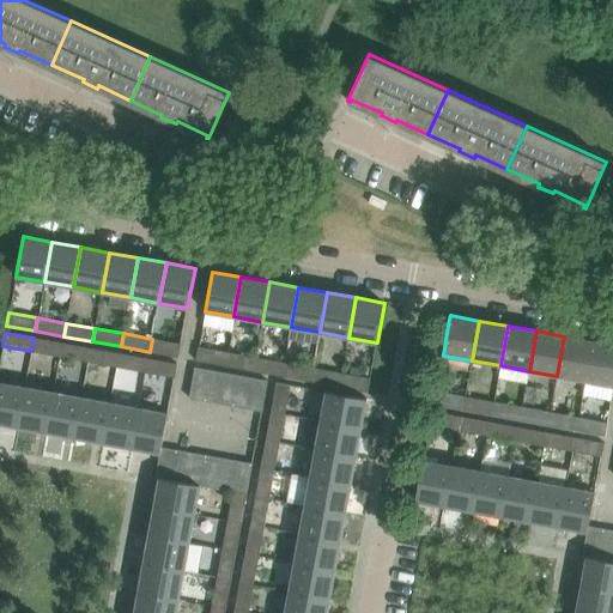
[(593,341),(564,337),(557,376),(586,381),(593,341)]
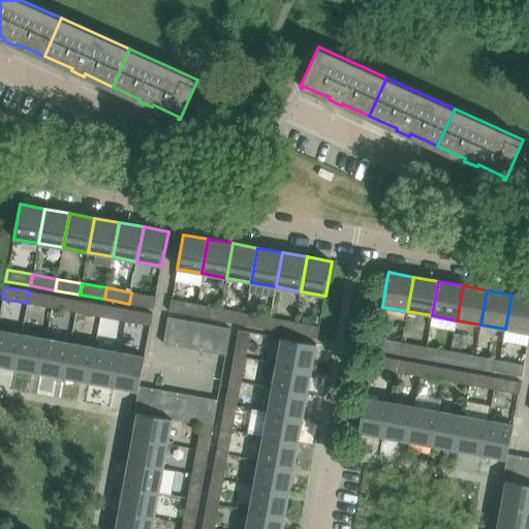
[(27,303),(52,308),(54,297),(29,291),(27,303)]
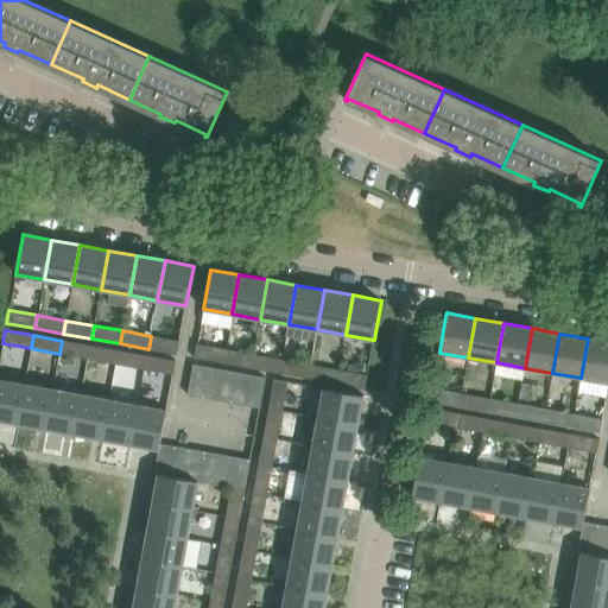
[(178,341),(151,336),(149,349),(177,354),(179,341),(178,341)]
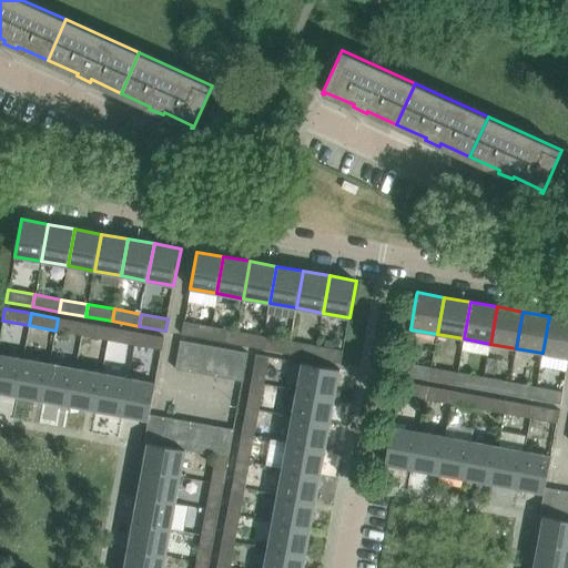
[(567,320),(549,316),(543,353),(567,357),(567,320)]
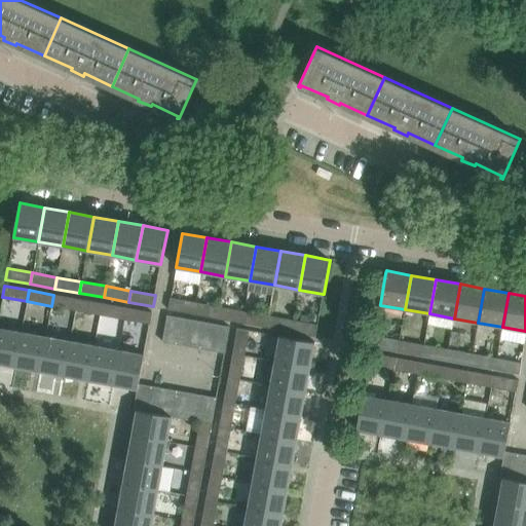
[(51,306),(76,310),(78,299),(53,295),(51,306)]
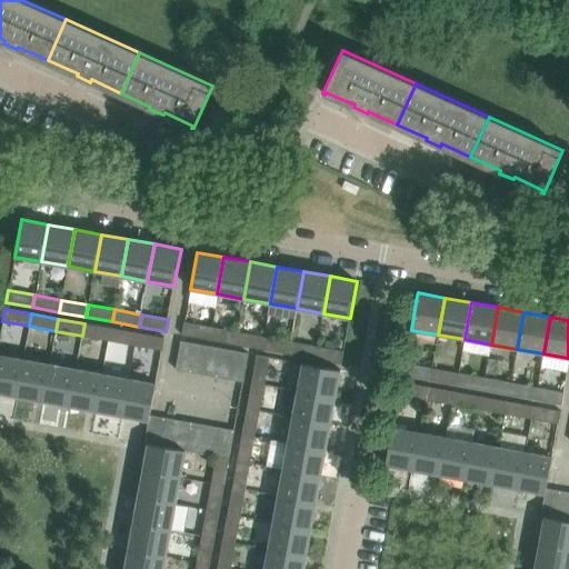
[(209,339),(211,327),(185,322),(182,335),(209,339)]
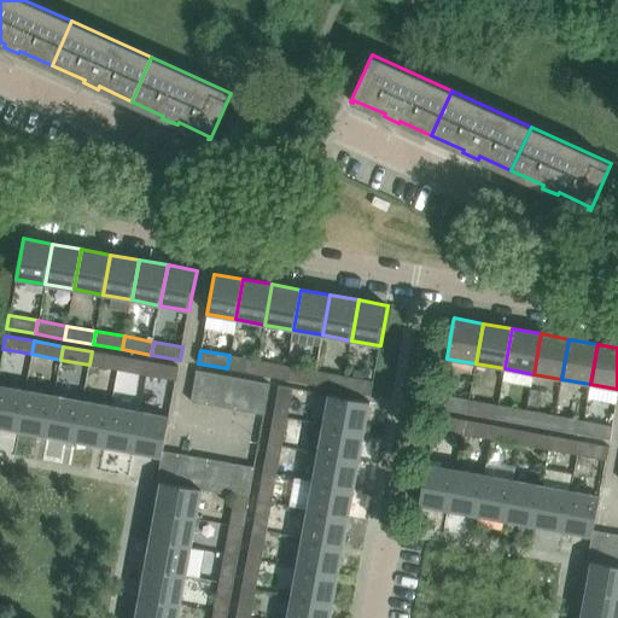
[(89,365),(118,369),(121,356),(92,351),(89,365)]
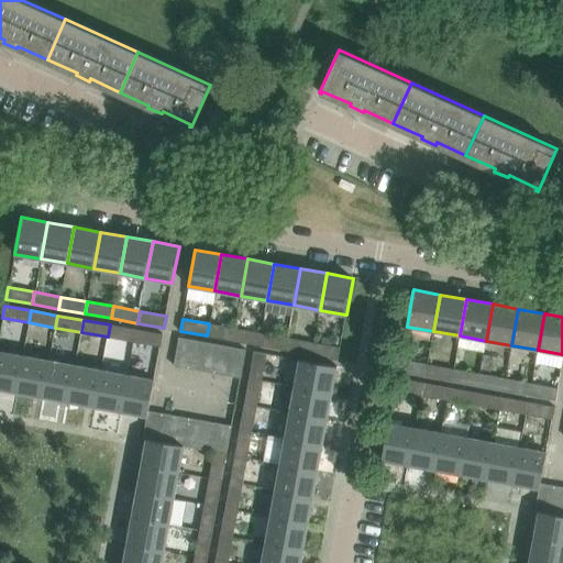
[(235,329),(209,323),(207,335),(232,341),(235,329)]
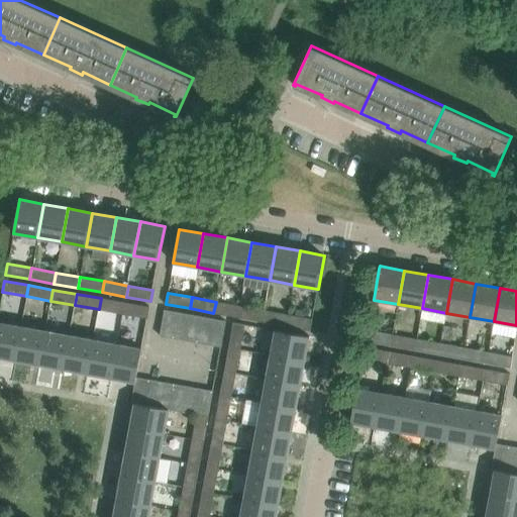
[(99,309),(123,314),(125,303),(101,298),(99,309)]
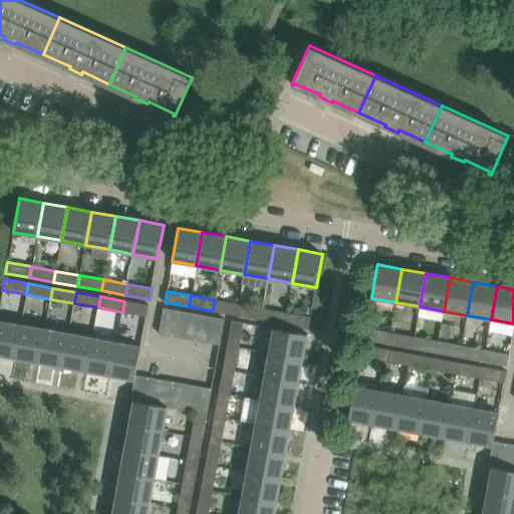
[(236,315),(238,304),(215,300),(212,311),(236,315)]
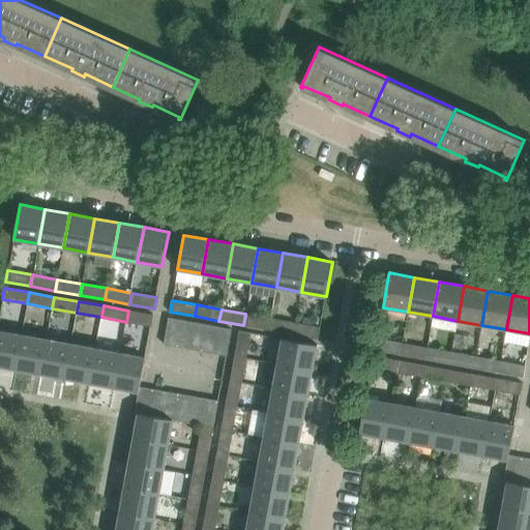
[(153,315),(128,311),(126,322),(150,326),(151,326),(153,315)]
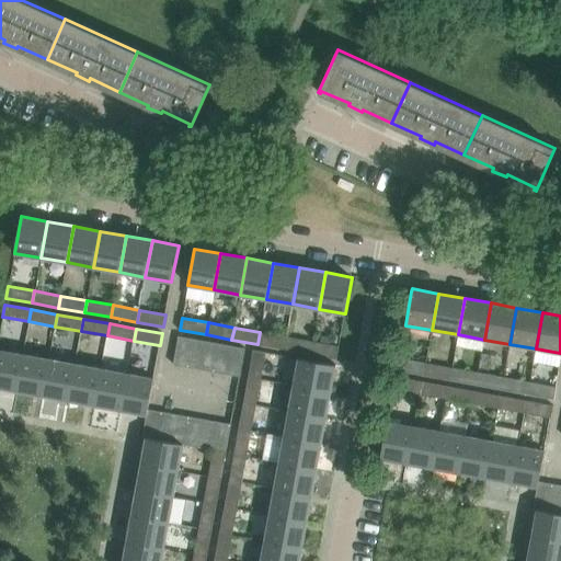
[(286,336),(260,332),(258,344),(284,348),(286,336)]
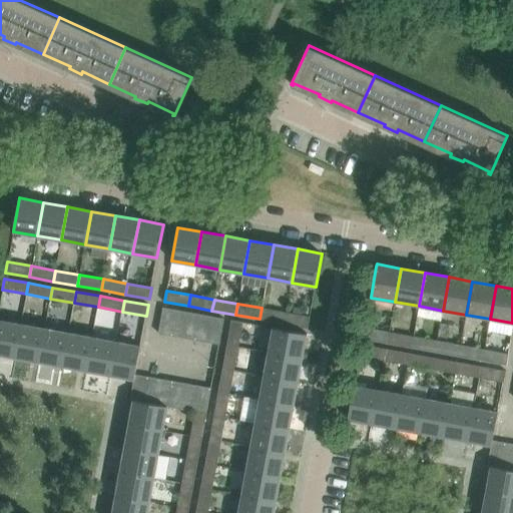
[(158,333),(170,336),(175,310),(163,308),(158,333)]
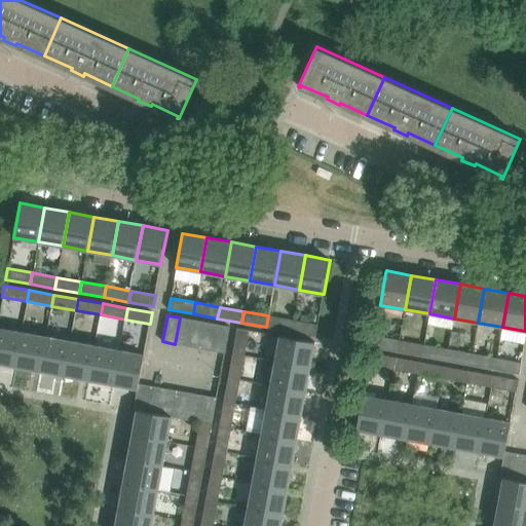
[(291,332),(293,321),(268,315),(266,327),(291,332)]
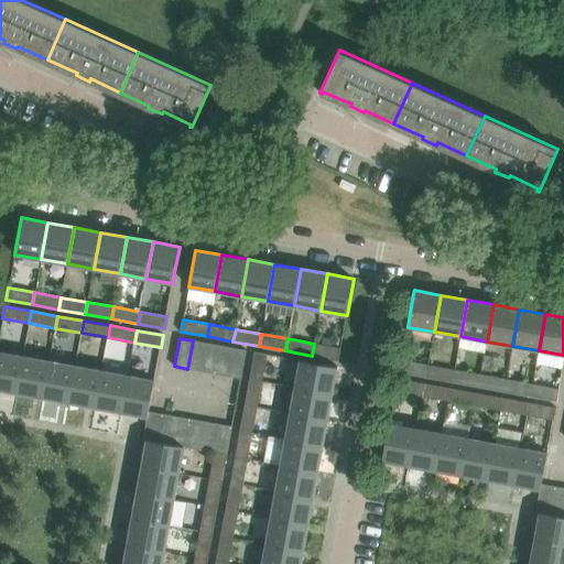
[(187,369),(201,371),(206,343),(193,340),(187,369)]
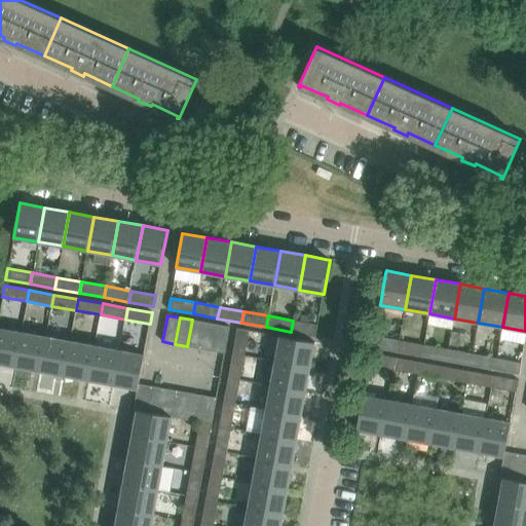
[(192,320),(187,346),(199,348),(204,322),(192,320)]
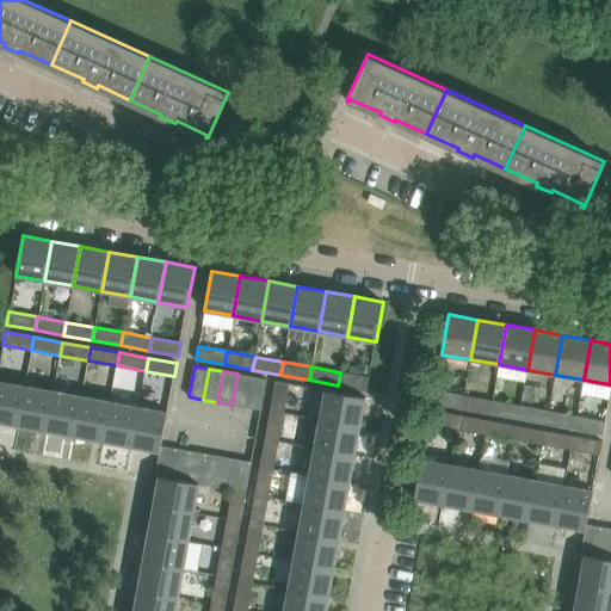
[(338,386),(366,390),(369,377),(340,372),(338,386)]
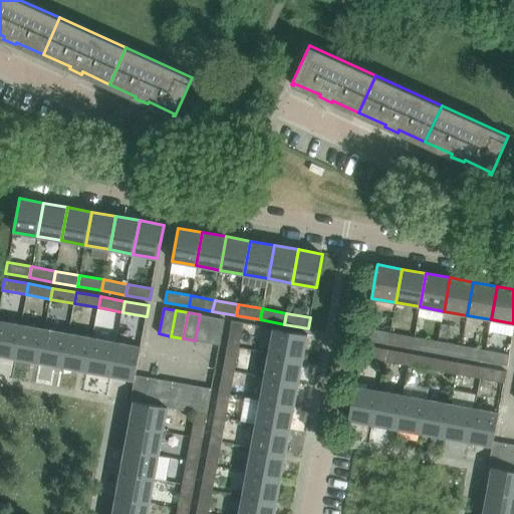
[(195,340),(208,342),(212,317),(200,314),(195,340)]
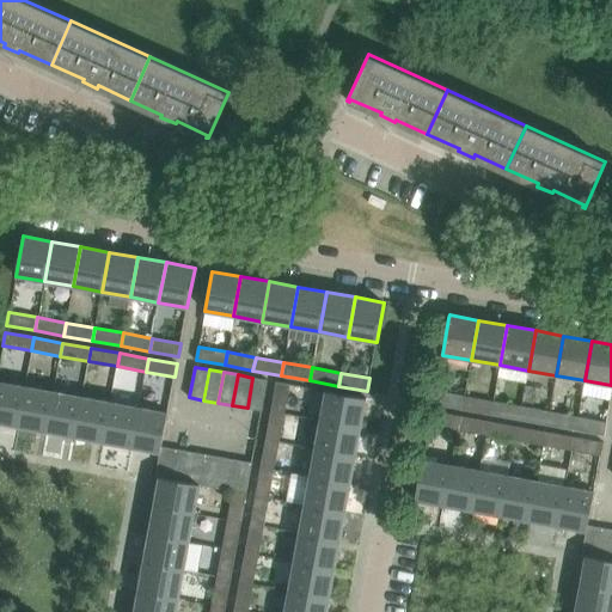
[(252,378),(248,408),(262,411),(267,380),(252,378)]
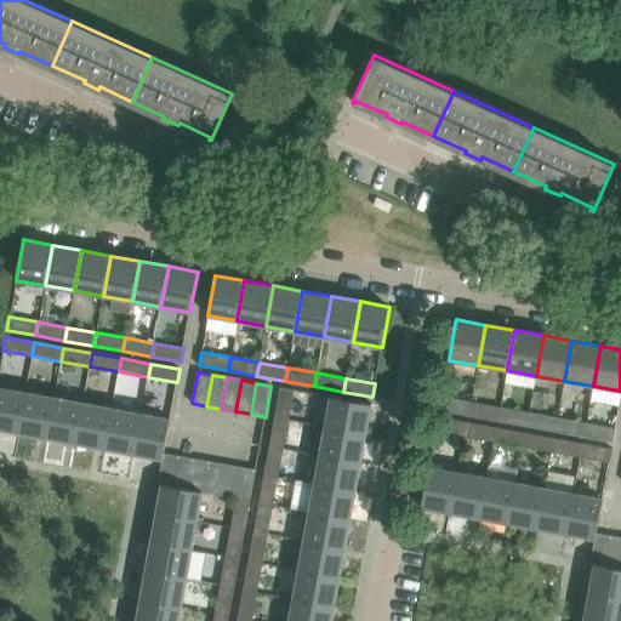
[(0,428),(17,432),(26,392),(0,387),(0,428)]
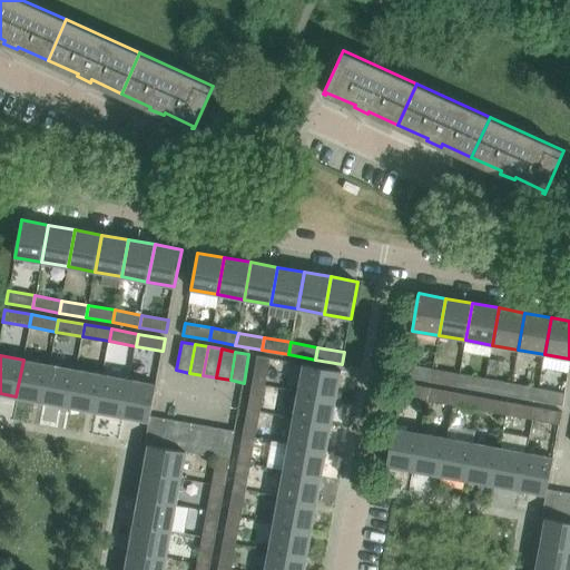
[(265,384),(269,357),(257,355),(253,382),(265,384)]
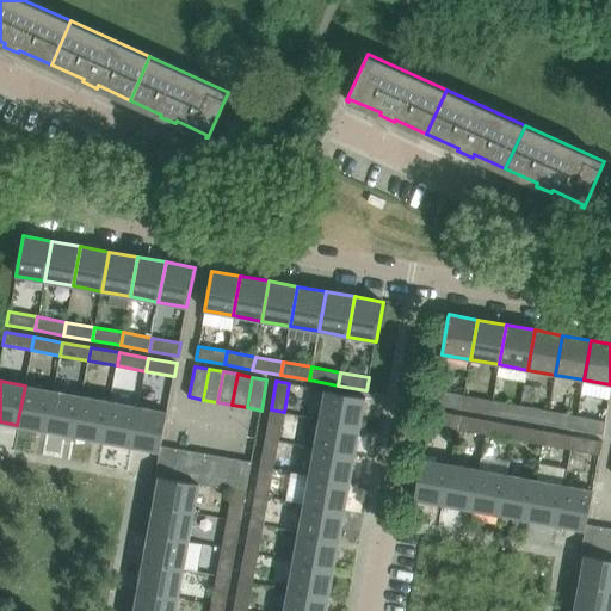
[(17,425),(45,431),(53,390),(25,386),(17,425)]
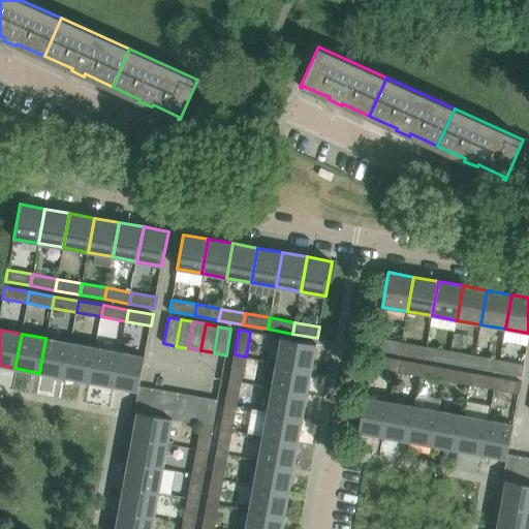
[(70,343),(45,338),(39,373),(64,377),(70,343)]
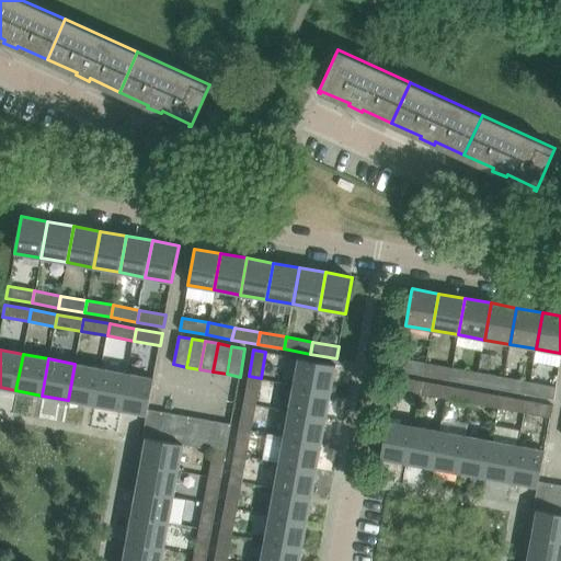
[(331,391),(335,365),(299,358),(294,385),(331,391)]
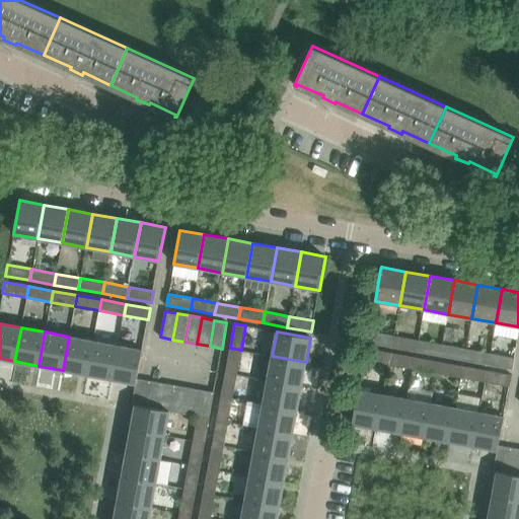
[(394,336),(369,331),(367,343),(392,347),(394,336)]
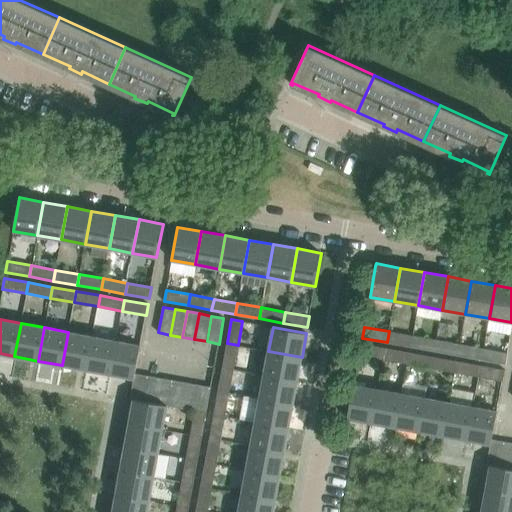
[(412,336),(389,331),(387,342),(410,347),(412,336)]
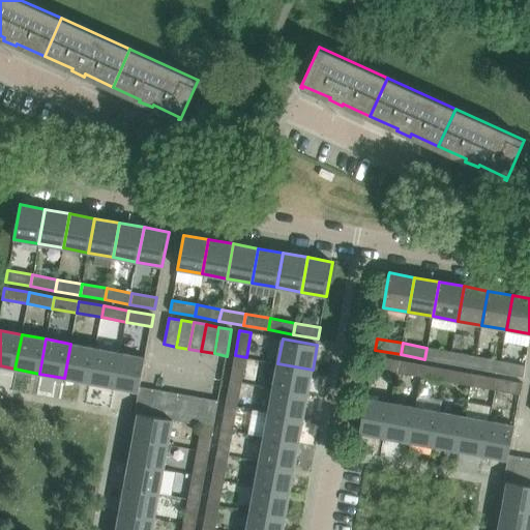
[(64,378),(89,382),(95,348),(70,344),(64,378)]
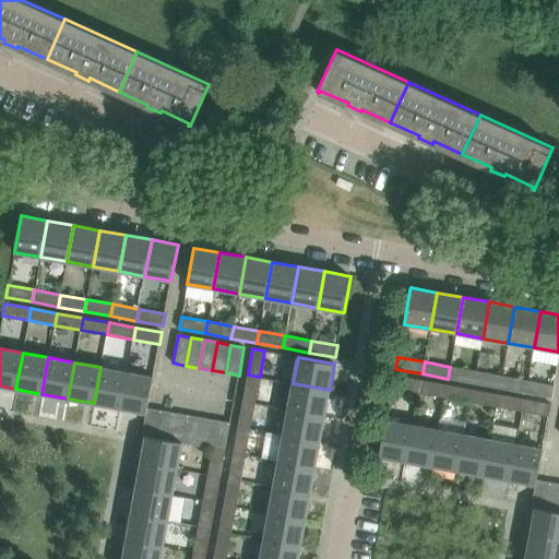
[(127,372),(100,367),(94,403),(120,408),(127,372)]
